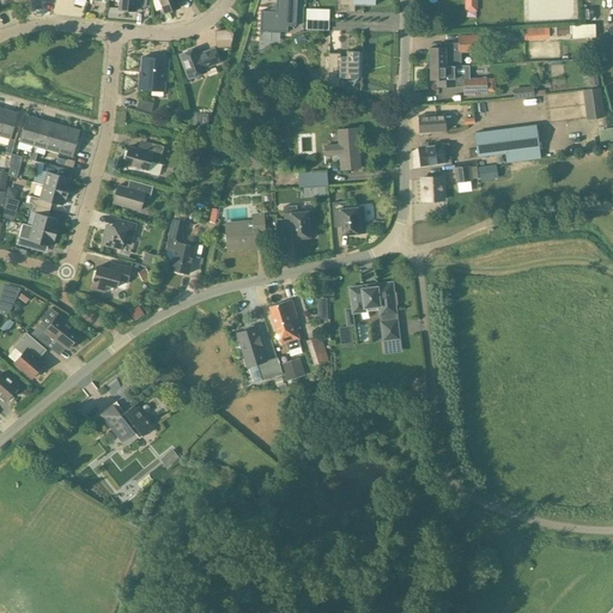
[(119,0),(119,8),(137,11),(137,0),(119,0)]
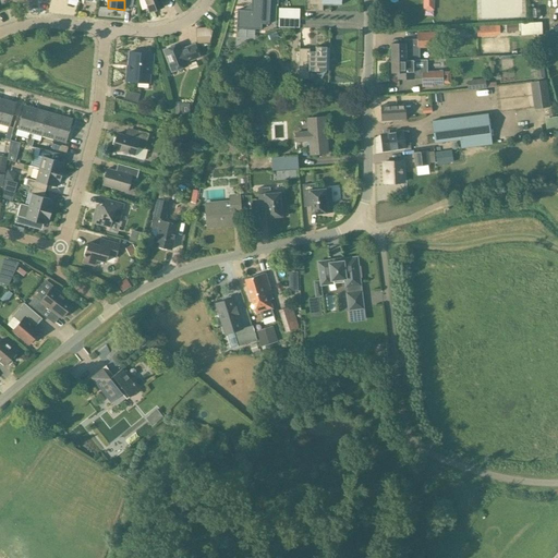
[(145,0),(150,12),(164,7),(160,0),(145,0)]
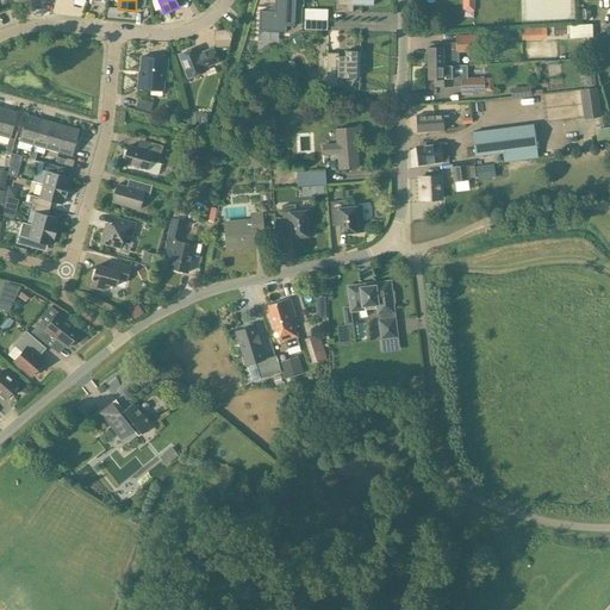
[(254,10),(253,29),(280,31),(280,25),(288,25),(290,0),(268,0),(268,10),(254,10)]
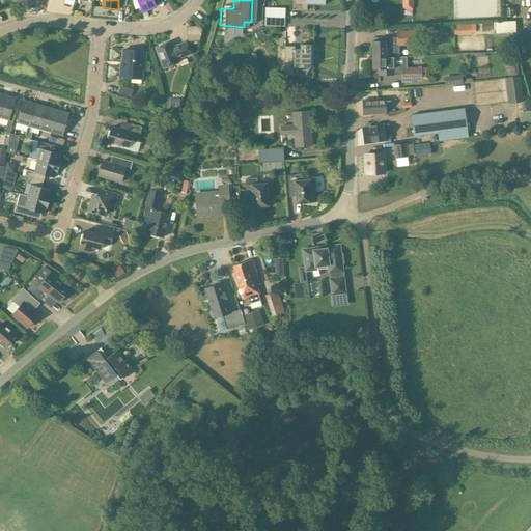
[(294,0),(295,4),(302,4),(302,9),(307,9),(308,4),(324,5),(324,0),(294,0)]
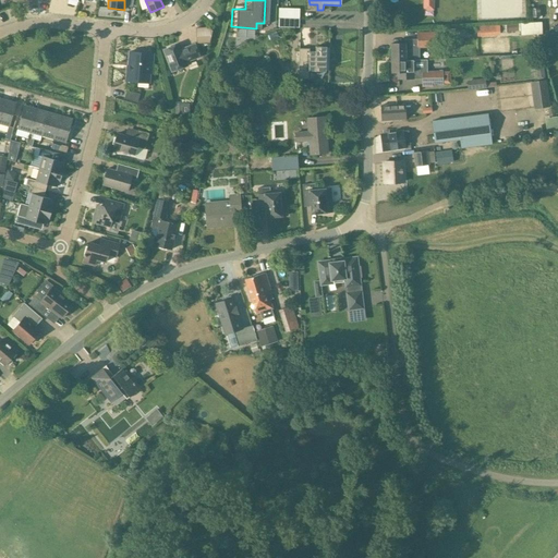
[(423,0),(423,9),(435,10),(434,0),(423,0)]
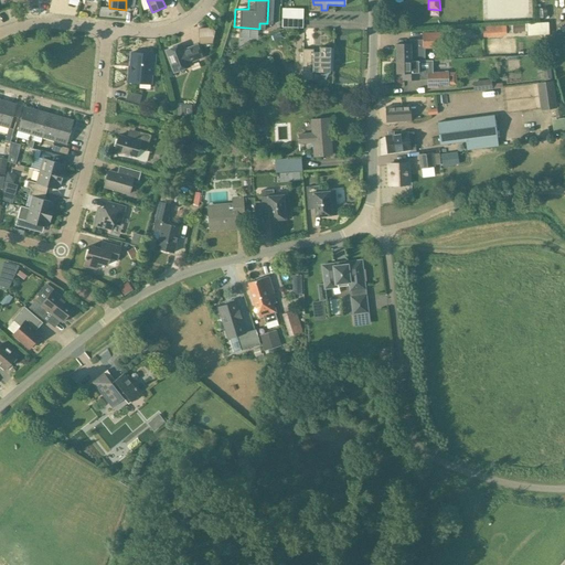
[(99,6),(99,14),(108,16),(109,7),(99,6)]
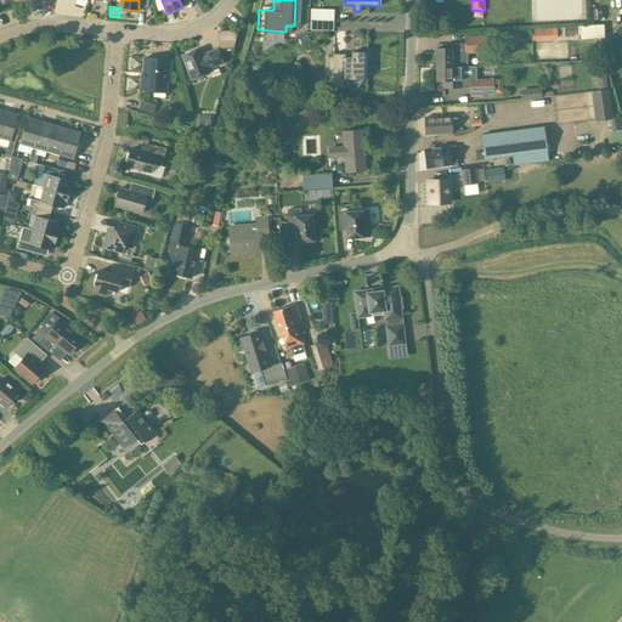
[(332,20),(332,10),(312,10),(312,20),(332,20)]
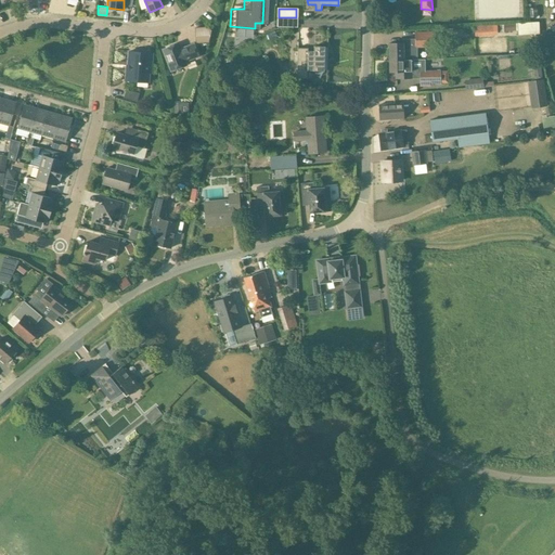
[(498,24),(475,25),(475,36),(498,35),(498,24)]
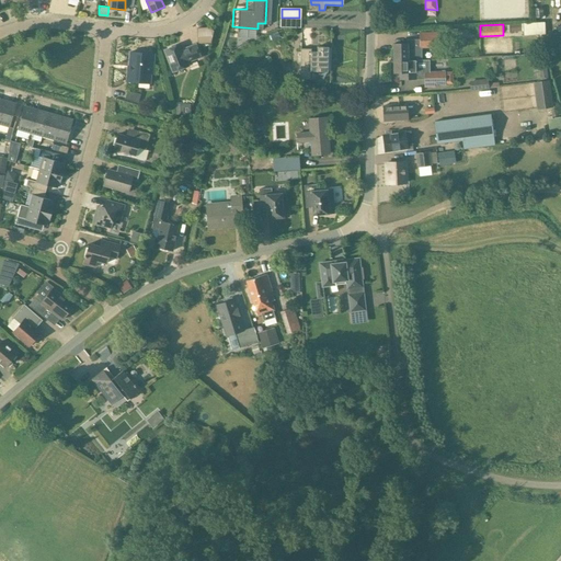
[(212,26),(197,27),(198,43),(213,42),(212,26)]
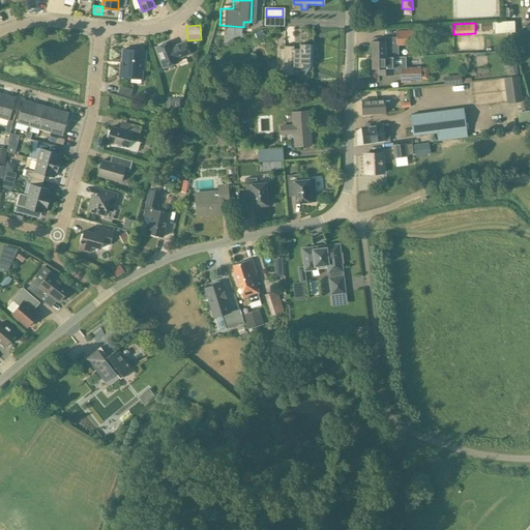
[(412,47),(412,38),(412,30),(407,30),(395,30),(396,36),(384,36),(384,40),(372,41),(372,57),(386,57),(392,56),(399,56),(399,47),(407,47),(412,47)]
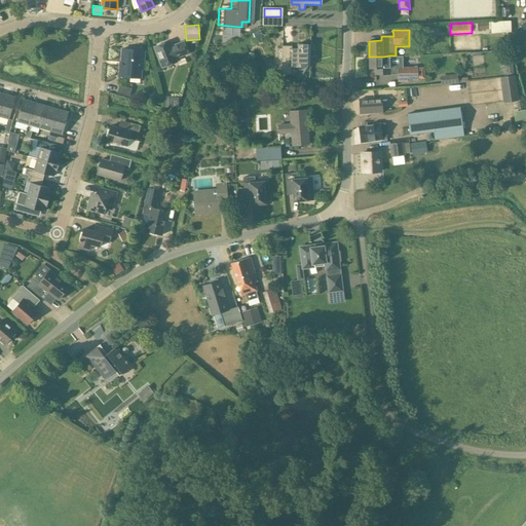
[(188,53),(184,41),(172,46),(170,41),(154,47),(162,67),(177,62),(176,58),(188,53)]
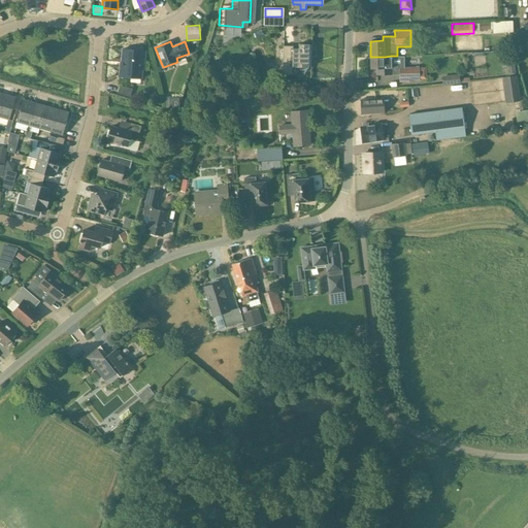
[(298,67),(308,67),(308,66),(311,66),(312,44),(309,44),(309,43),(299,43),(299,48),(293,47),(293,45),(284,45),(283,74),(293,74),(293,67),(298,67)]
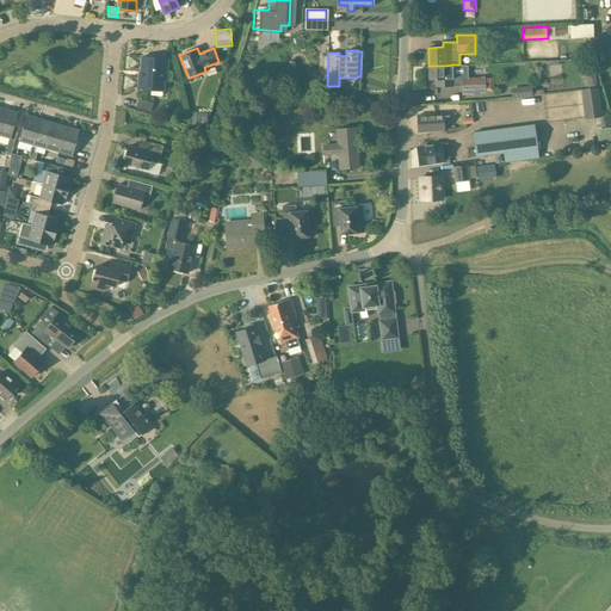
[(128,69),(139,69),(139,55),(128,54),(128,69)]
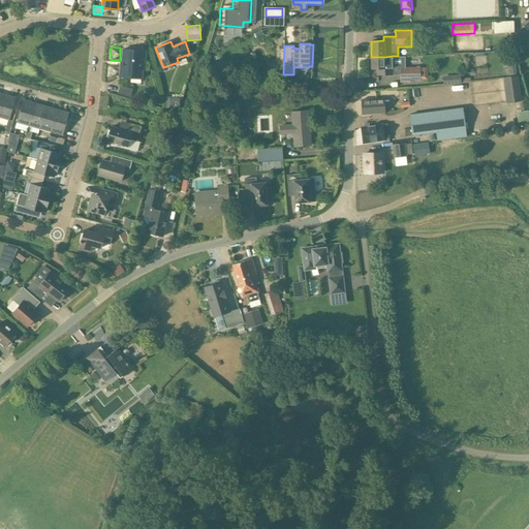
[(144,61),(145,61),(146,51),(123,49),(122,66),(121,66),(120,76),(142,79),(144,61)]
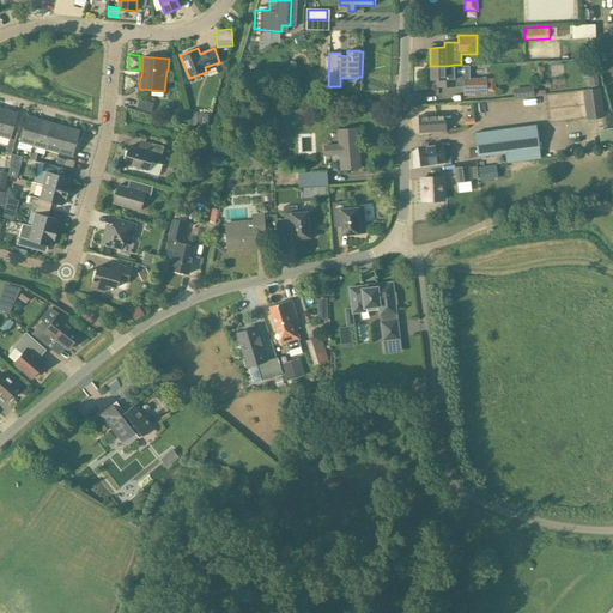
[(447,66),(430,66),(431,79),(437,79),(437,85),(465,84),(465,79),(466,79),(466,74),(465,65),(461,65),(454,65),(447,66)]
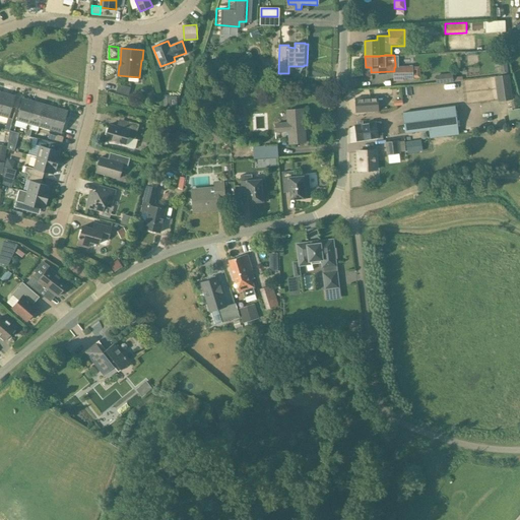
[(394,78),(412,77),(412,66),(395,67),(394,67),(394,71),(394,78)]
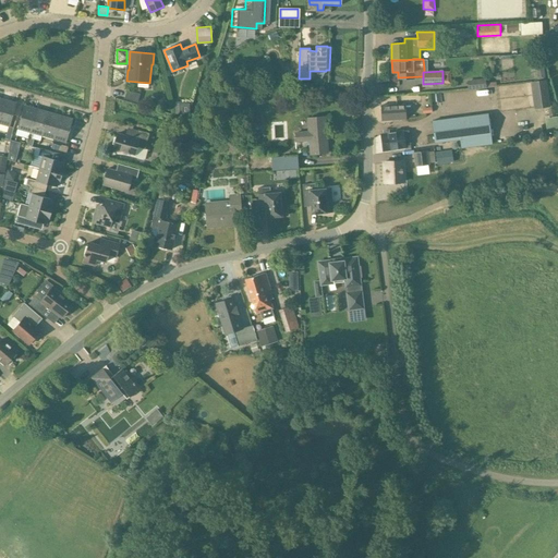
[(486,88),(486,79),(468,80),(468,88),(486,88)]
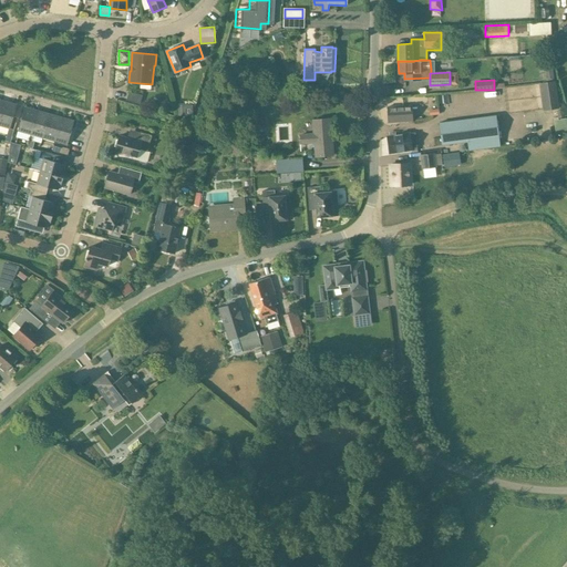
[(559,110),(555,82),(538,84),(543,112),(559,110)]
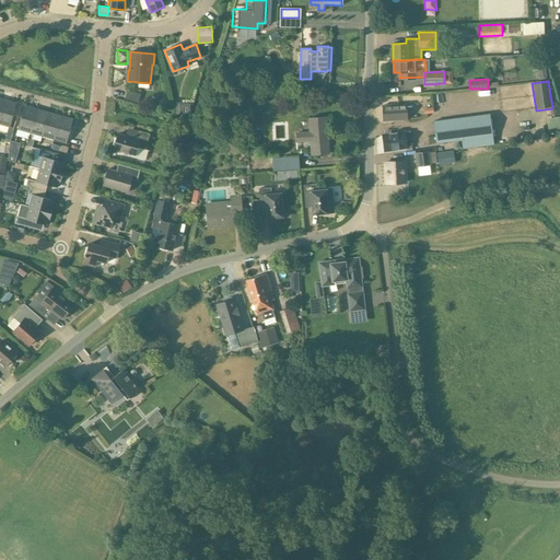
[(128,90),(125,98),(138,103),(141,94),(128,90)]
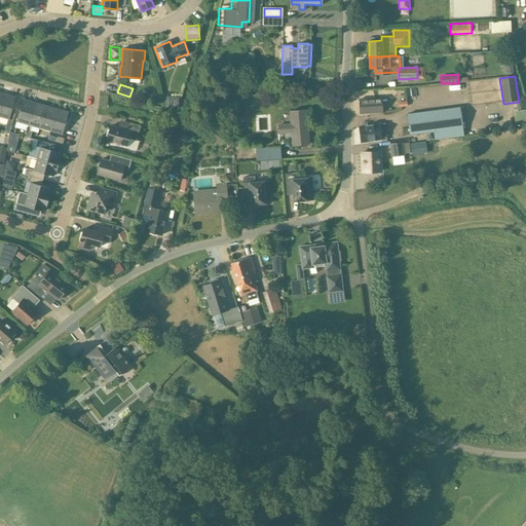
[(4,94),(0,108),(0,116),(9,119),(15,97),(4,94)]
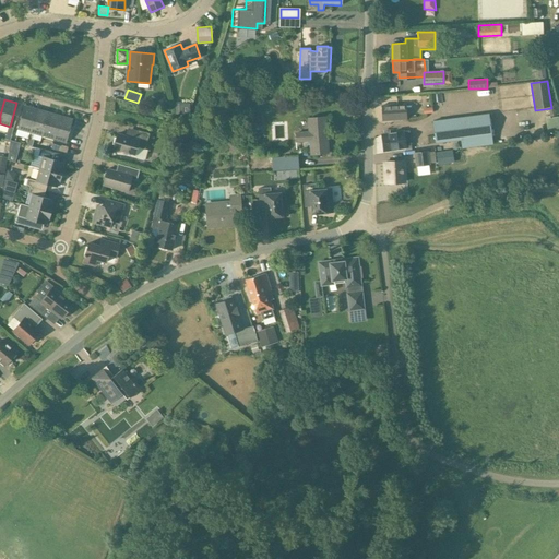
[(406,119),(405,104),(382,105),(382,120),(406,119)]
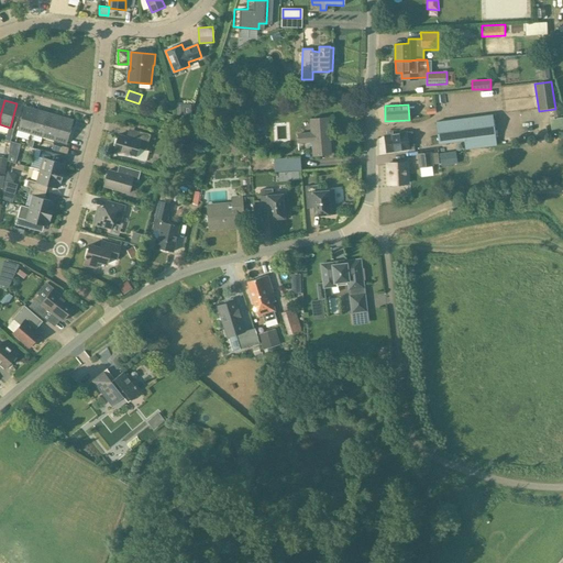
[(18,130),(30,133),(37,110),(24,106),(18,130)]
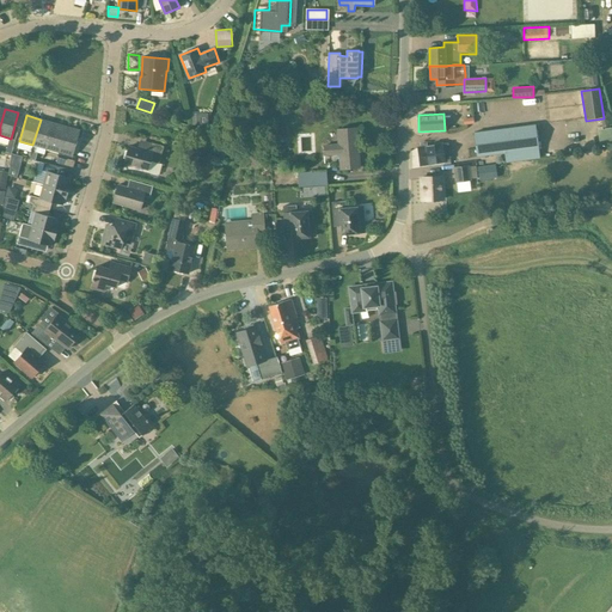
[(32,145),(47,148),(54,123),(41,120),(32,145)]
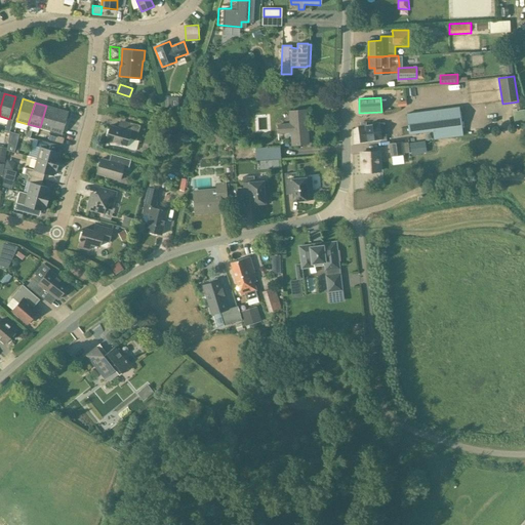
[(40,127),(51,130),(57,109),(46,106),(40,127)]
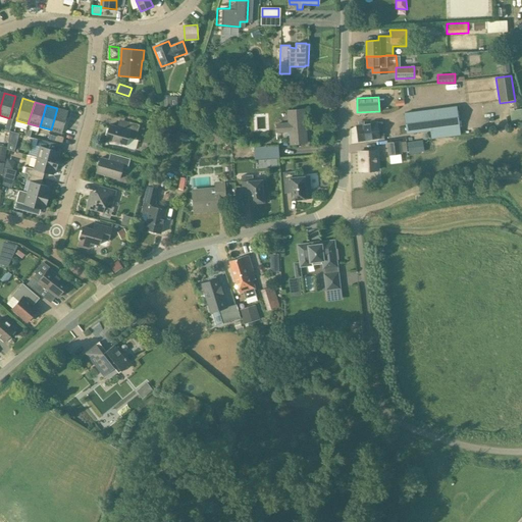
[(431,138),(461,135),(457,105),(428,109),(404,112),(405,126),(400,127),(401,134),(406,134),(430,131),(431,138)]
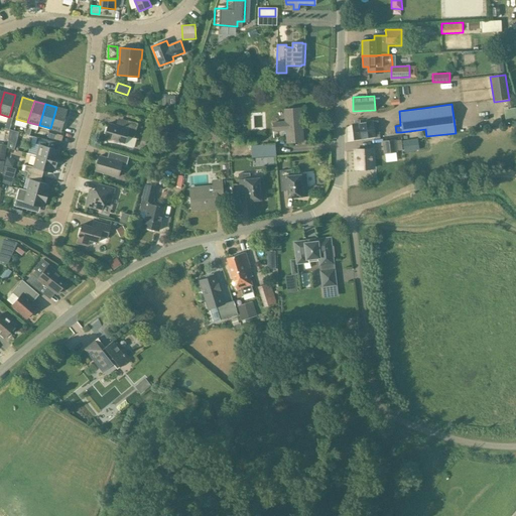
[(56,107),(50,128),(61,132),(68,110),(56,107)]
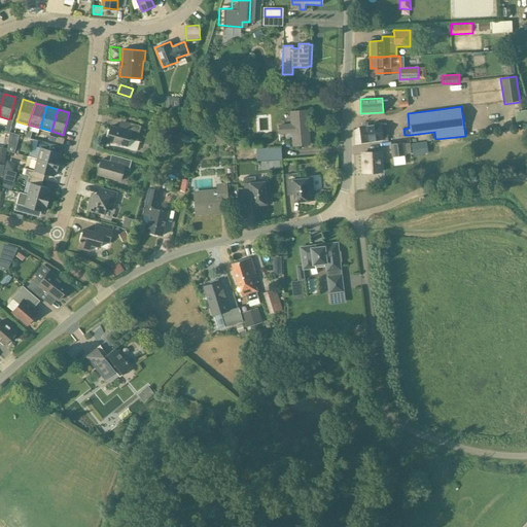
[(526,109),(516,110),(516,124),(526,123),(526,109)]
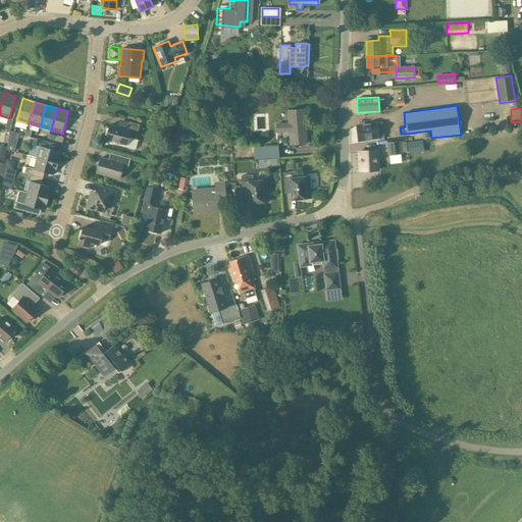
[(307,143),(304,109),(288,110),(289,122),(276,123),(276,133),(290,132),(291,144),(307,143)]
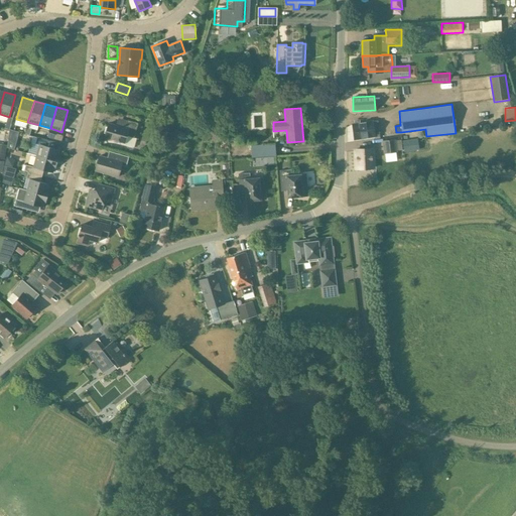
[(126,128),(109,123),(105,137),(125,143),(127,135),(134,137),(138,123),(128,120),(126,128)]
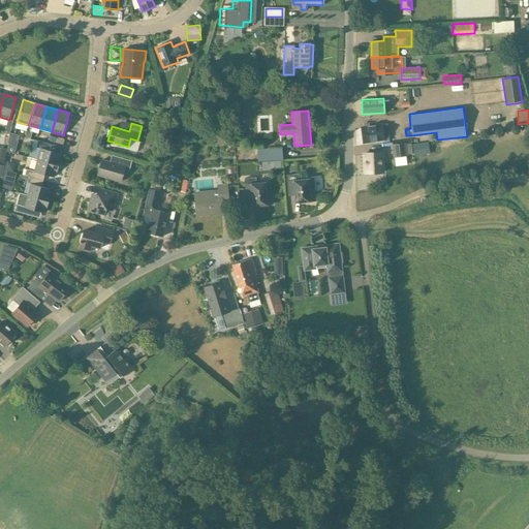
[(387,123),(361,127),(363,144),(384,141),(384,143),(386,143),(385,138),(390,137),(387,123)]
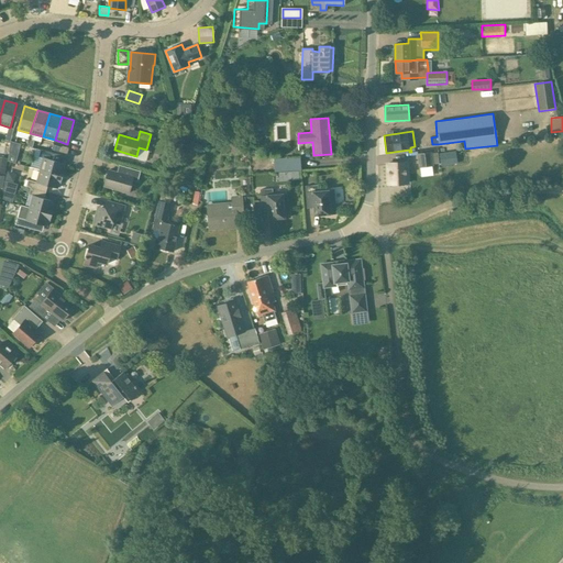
[(7,161),(17,163),(21,143),(11,141),(7,161)]
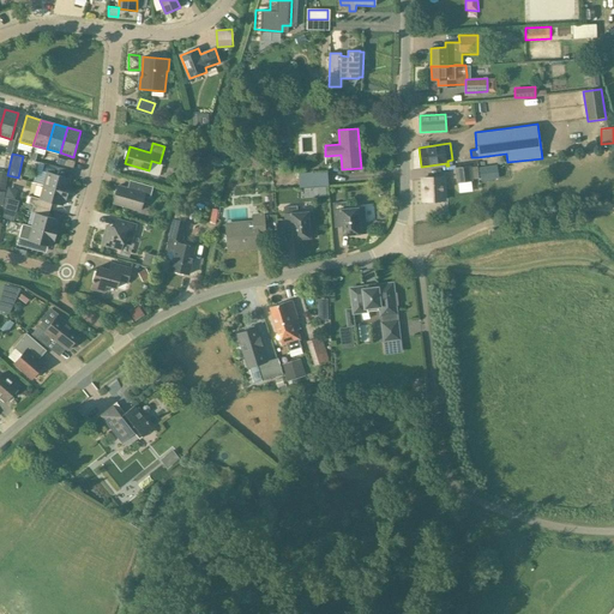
[(48,172),(43,185),(68,192),(71,185),(68,185),(71,179),(68,178),(71,170),(46,163),(43,170),(48,172)]
